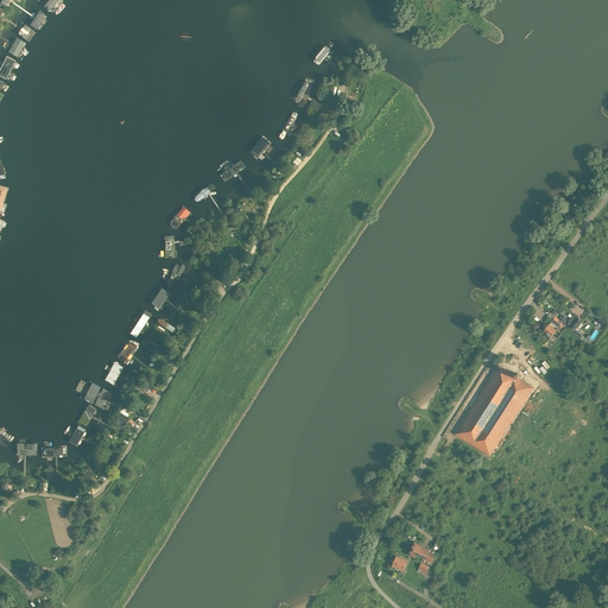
[(48,0),(43,8),(49,13),(57,0),(48,0)]
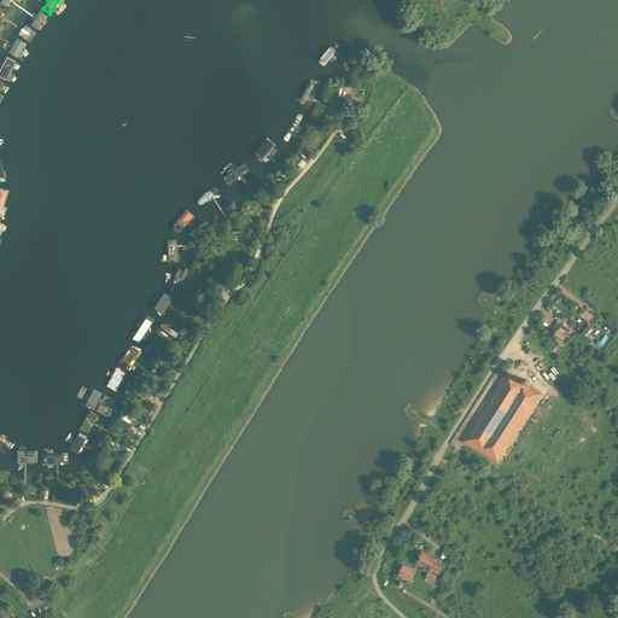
[(33,6),(23,21),(30,24),(39,10),(33,6)]
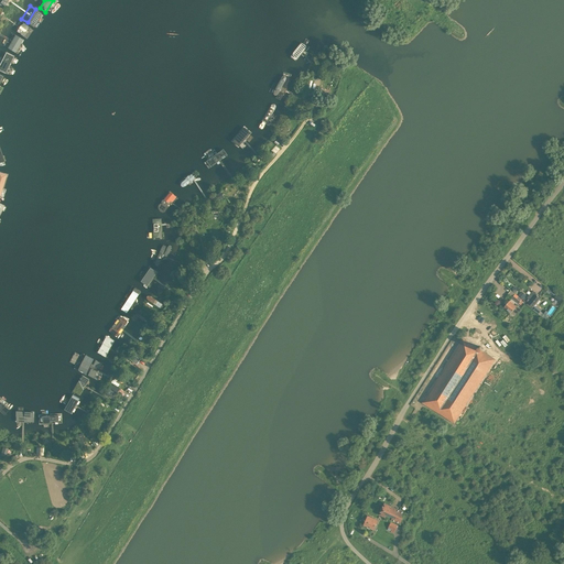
[(20,23),(14,32),(23,39),(29,30),(20,23)]
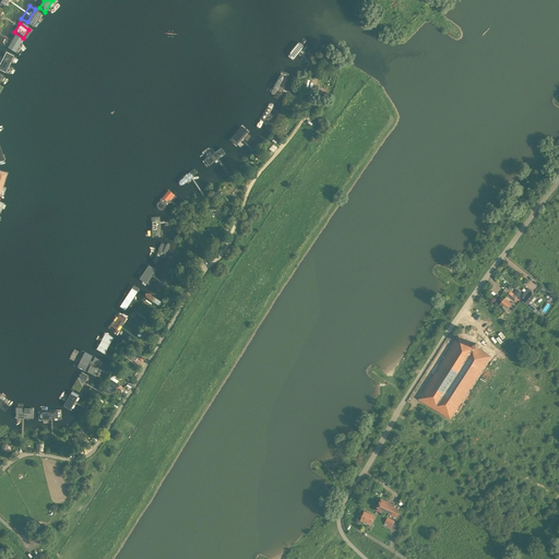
[(13,54),(21,40),(13,35),(6,49),(13,54)]
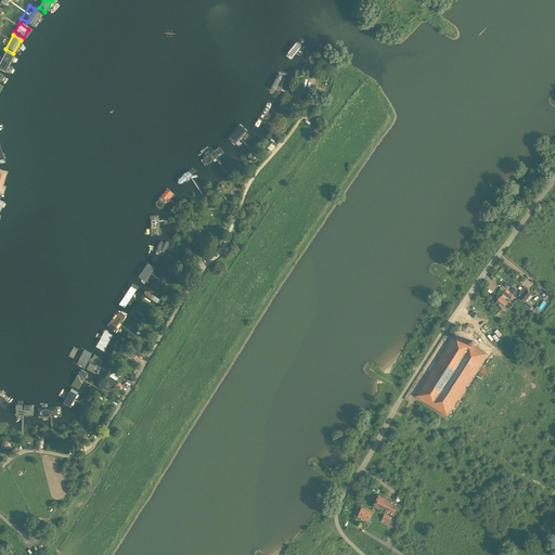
[(3,52),(0,57),(0,69),(5,73),(13,57),(3,52)]
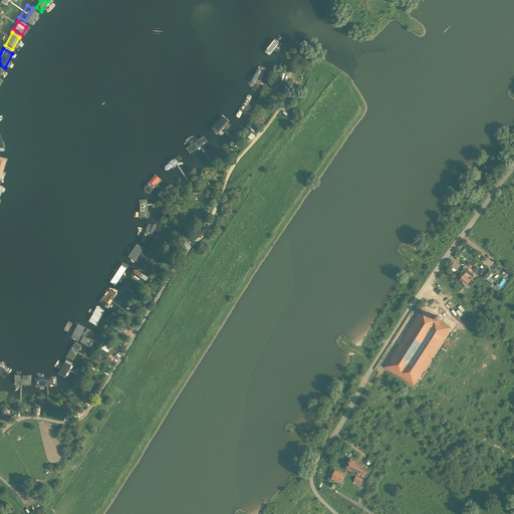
[(271,51),(267,60),(271,62),(276,53),(271,51)]
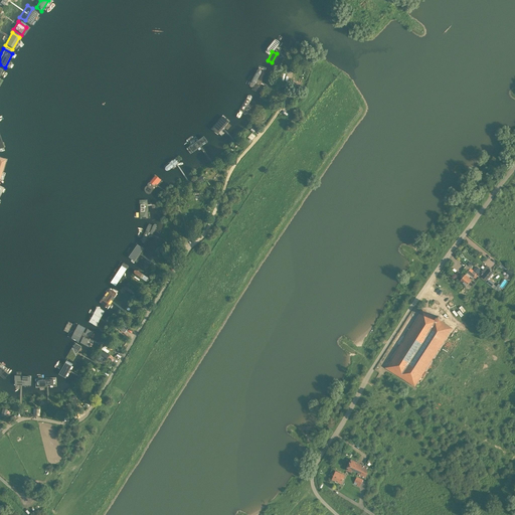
[(248,87),(253,89),(262,71),(258,69),(248,87)]
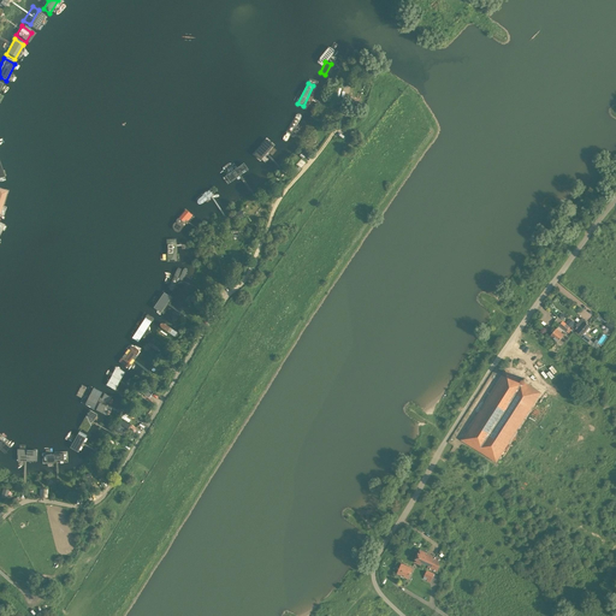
[(297,114),(283,140),(288,143),(302,117),(301,114),(297,114)]
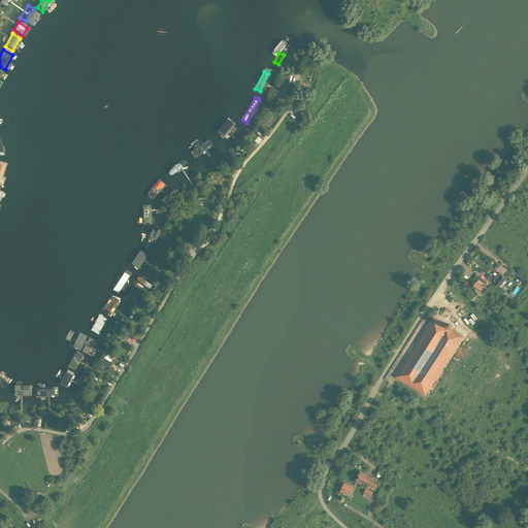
[(231,123),(222,137),(225,139),(234,125),(231,123)]
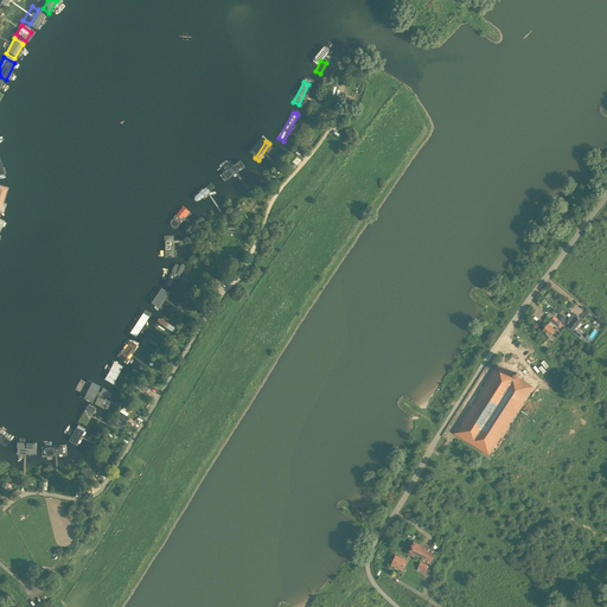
[(238,161),(221,174),(227,183),(244,168),(238,161)]
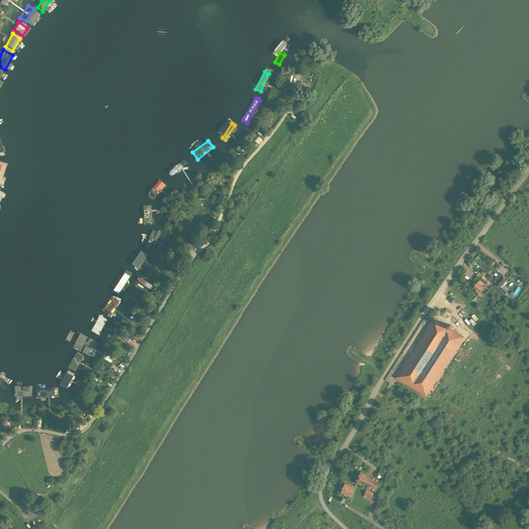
[(177,185),(189,173),(185,168),(173,181),(174,183),(177,185)]
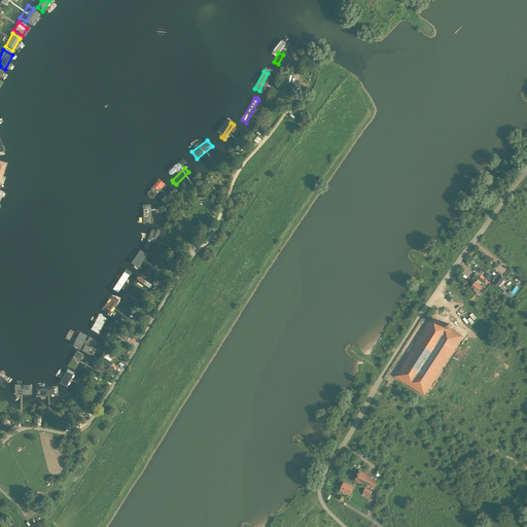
[(155,198),(165,186),(157,180),(146,194),(146,196),(147,198),(149,199),(151,199),(153,199),(155,198)]
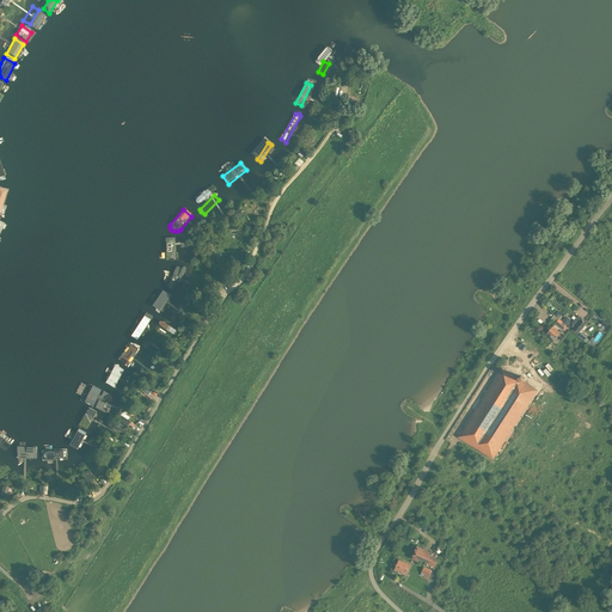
[(178,261),(176,238),(165,239),(167,262),(178,261)]
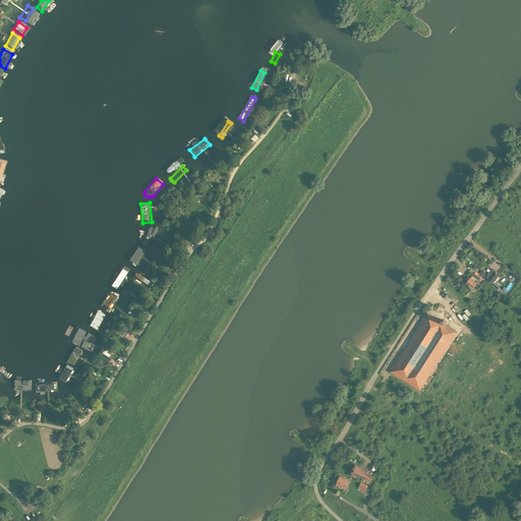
[(450,235),(455,228),(451,225),(446,232),(447,233),(450,235)]
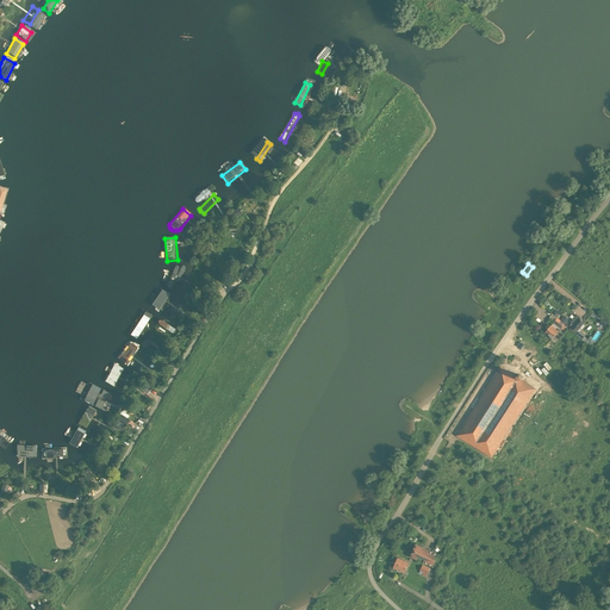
[(181,268),(175,266),(167,287),(172,290),(181,268)]
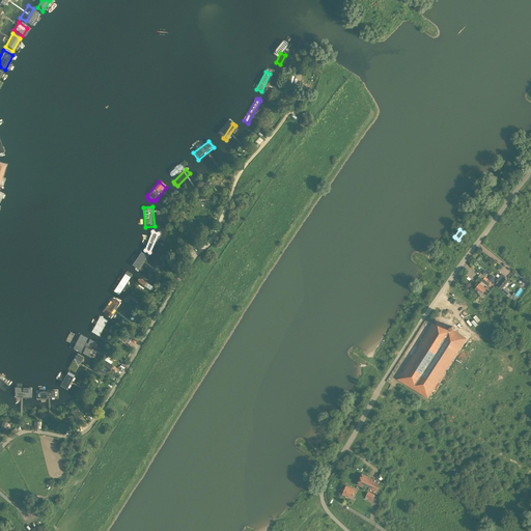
[(144,253),(137,268),(141,270),(149,255),(144,253)]
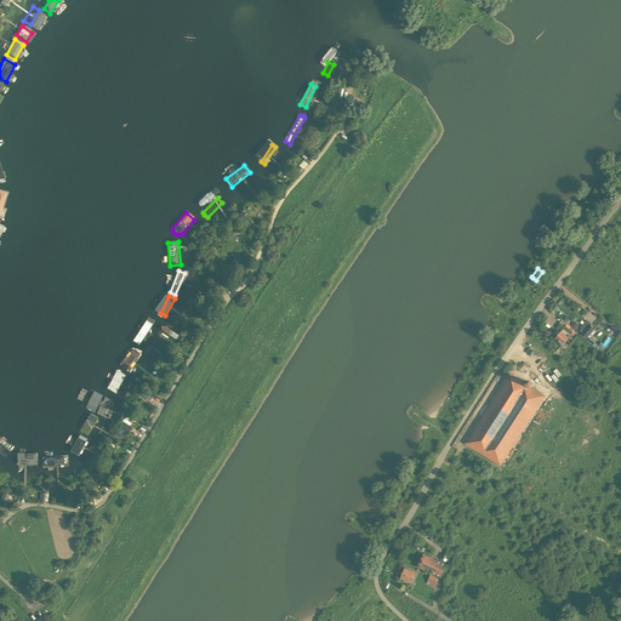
[(147,317),(131,340),(142,347),(158,324),(147,317)]
